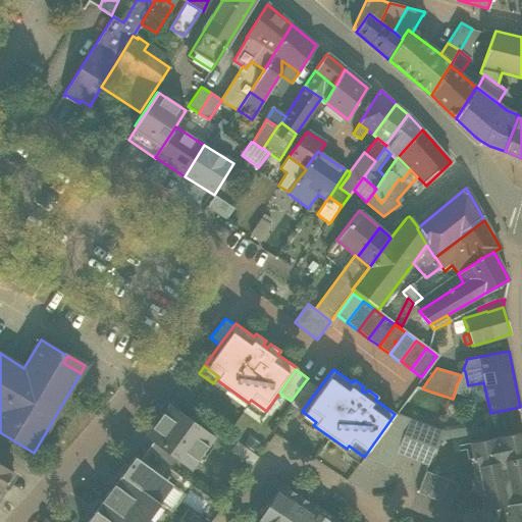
[(463,370),(461,375),(458,383),(457,383),(455,392),(467,398),(469,389),(468,385),(465,371),(463,370)]
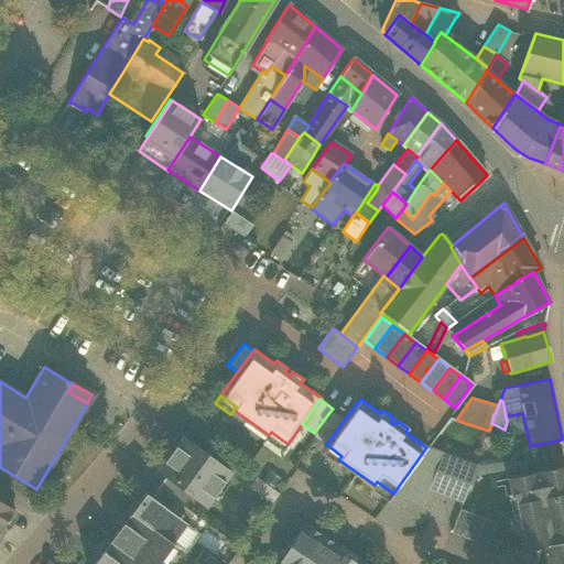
[(344,420),(332,411),(314,436),(325,445),(326,444),(344,420)]
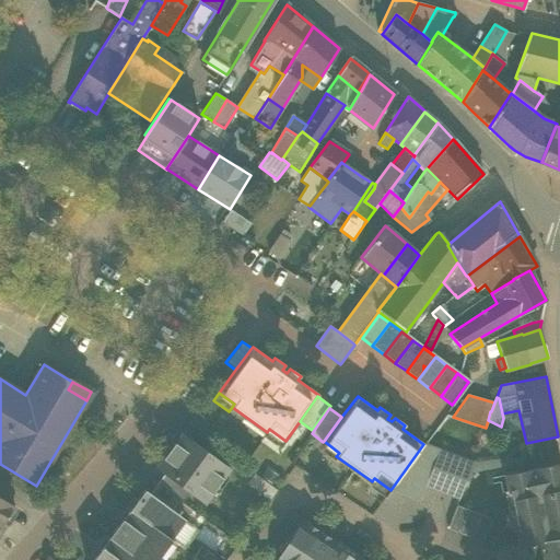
[(188,426),(210,441),(213,443),(222,431),(198,412),(188,426)]
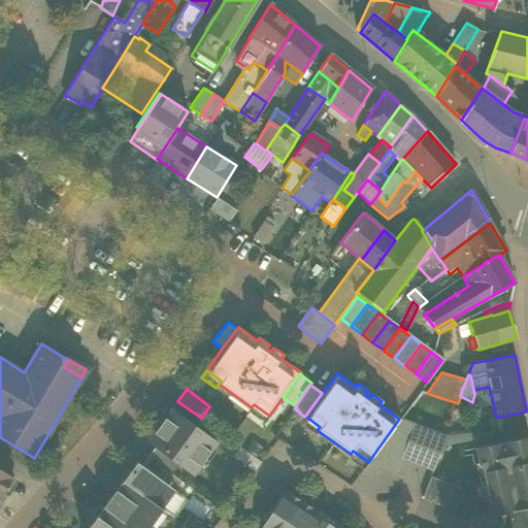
[(254,404),(252,407),(249,413),(263,423),(269,416),(254,404)]
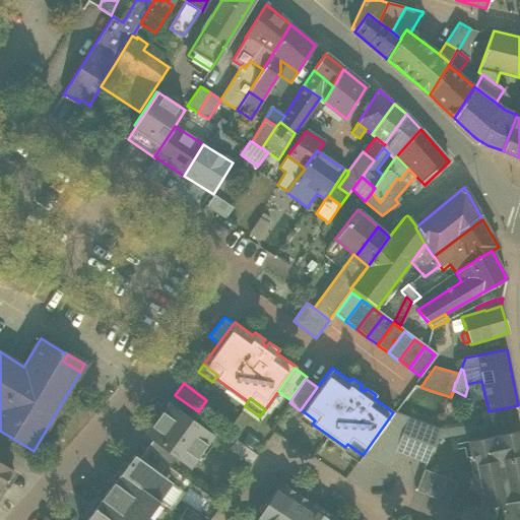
[(179,458),(190,466),(211,437),(210,436),(201,429),(201,428),(189,417),(184,414),(183,415),(168,404),(146,434),(153,439),(160,445),(159,446),(176,457),(178,459),(179,458)]
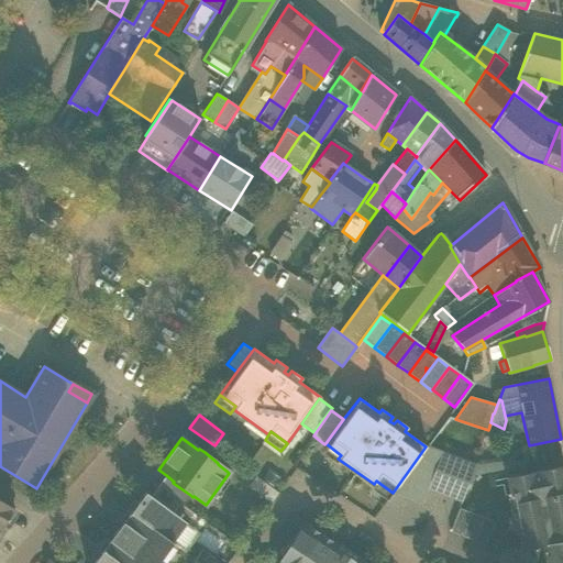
[(218,464),(228,472),(236,462),(214,445),(211,443),(205,452),(218,463),(218,464)]
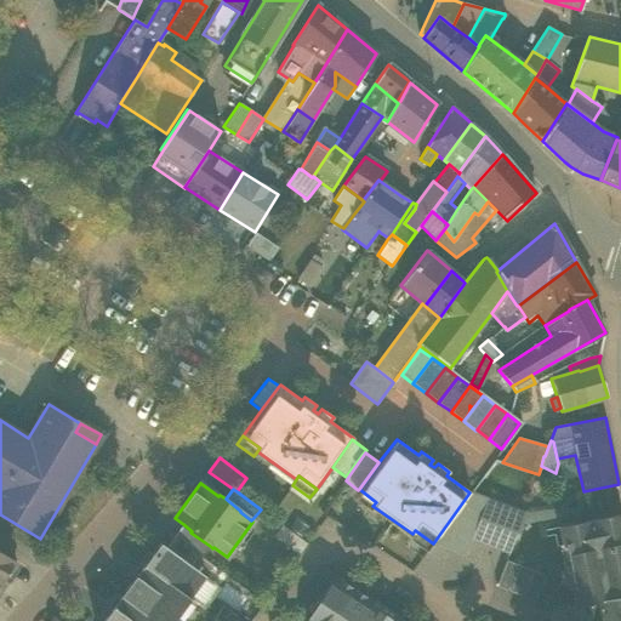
[(376,502),(359,489),(358,490),(352,499),(369,511),(372,506),(376,502)]
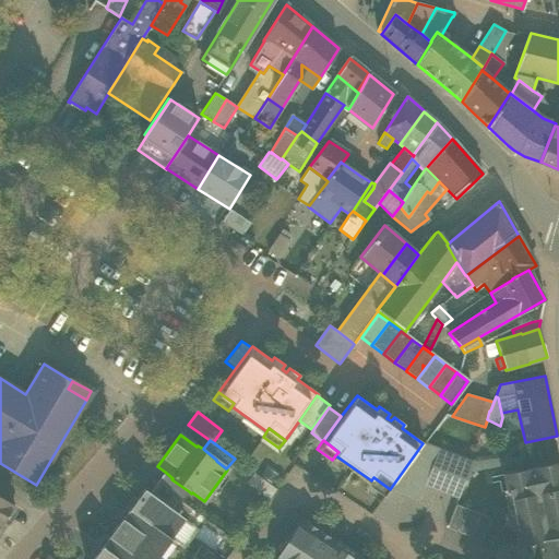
[(418,500),(425,486),(438,449),(424,442),(423,443),(390,489),(418,500)]
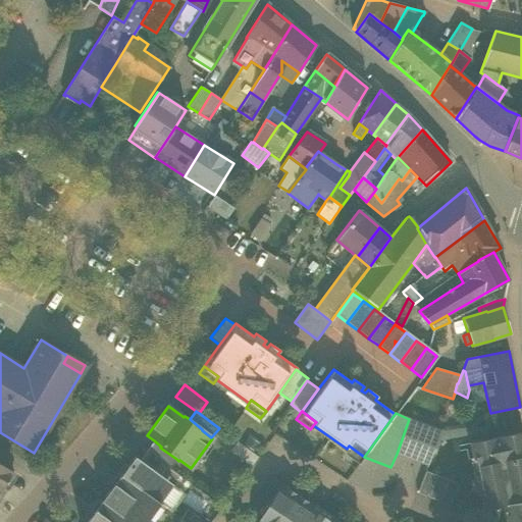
[(441,431),(409,419),(397,454),(428,465),(432,453),(434,454),(441,431)]
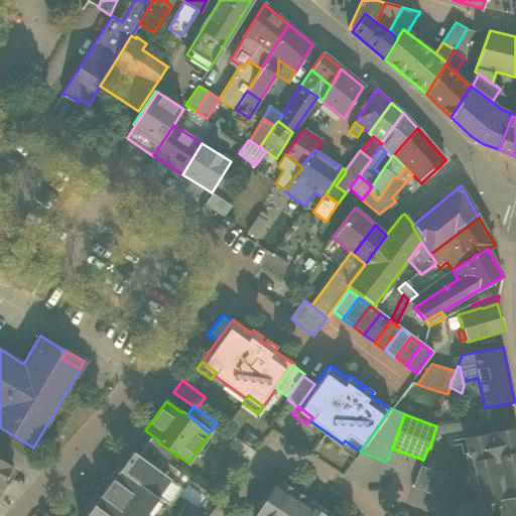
[(475,488),(477,497),(515,489),(515,429),(515,427),(492,432),(492,433),(488,434),(488,433),(464,438),(468,455),(474,454),(481,486),(475,488)]
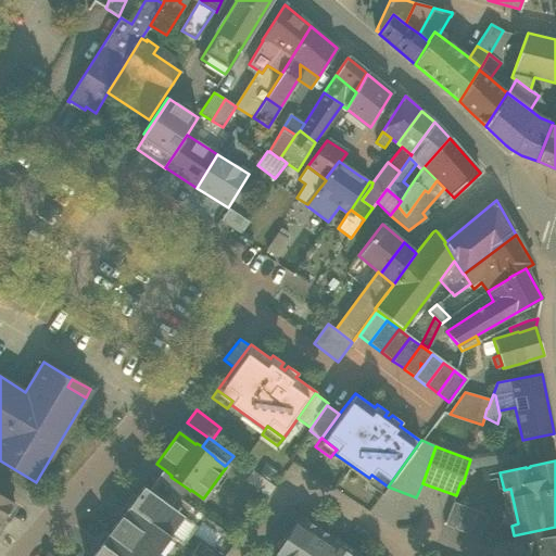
[(164,469),(156,480),(181,498),(188,489),(171,477),(172,476),(164,469)]
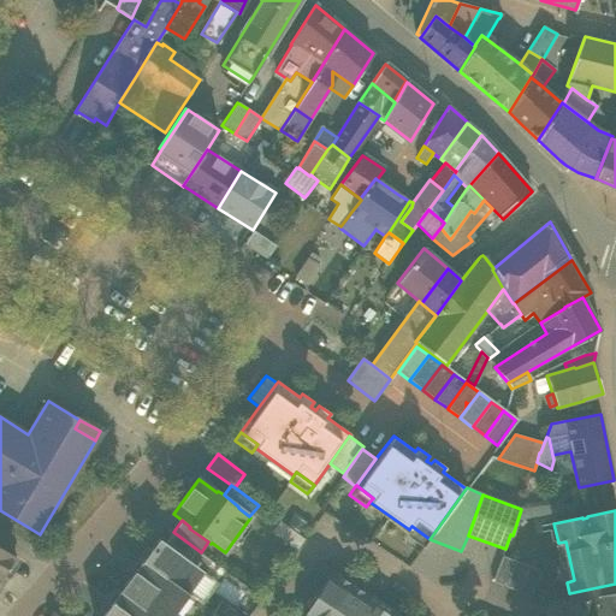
[(271,533),(296,551),(304,539),(279,521),(271,533)]
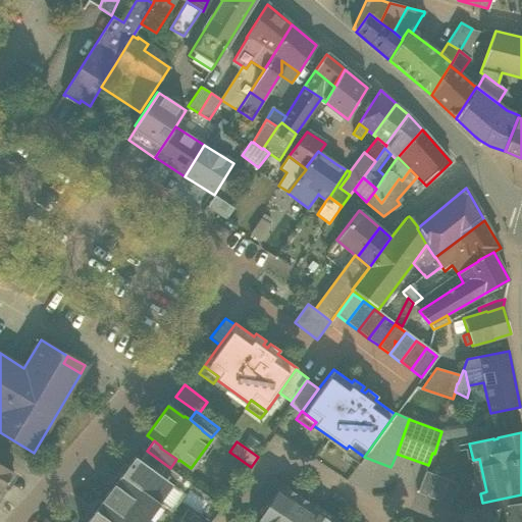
[(358,464),(364,457),(349,446),(347,449),(344,454),(358,464)]
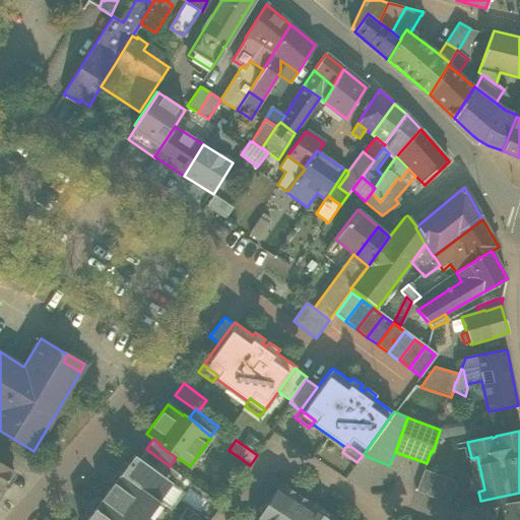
[(161,476),(170,466),(146,449),(139,459),(161,476)]
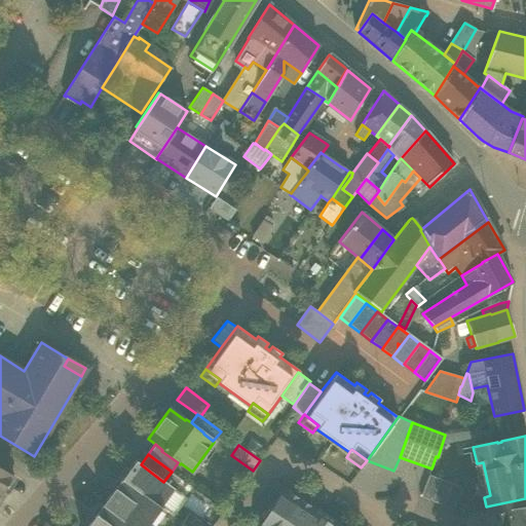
[(128,470),(121,479),(160,508),(175,489),(163,482),(141,464),(136,460),(128,470)]
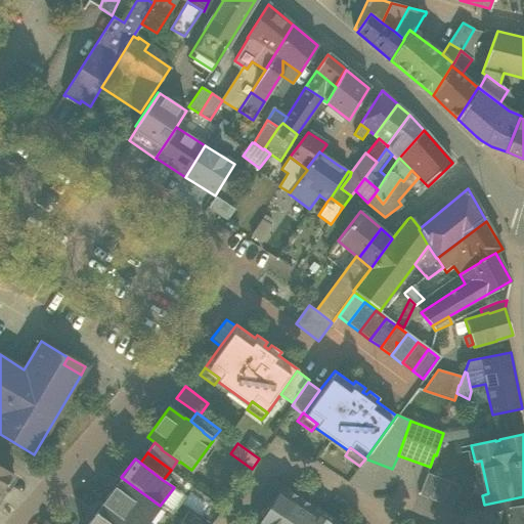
[(121,477),(128,468),(124,466),(118,475),(121,477)]
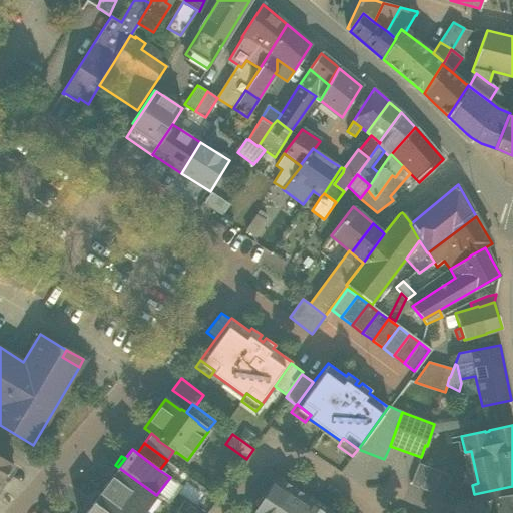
[(0,487),(3,482),(13,466),(13,465),(0,457),(0,487)]
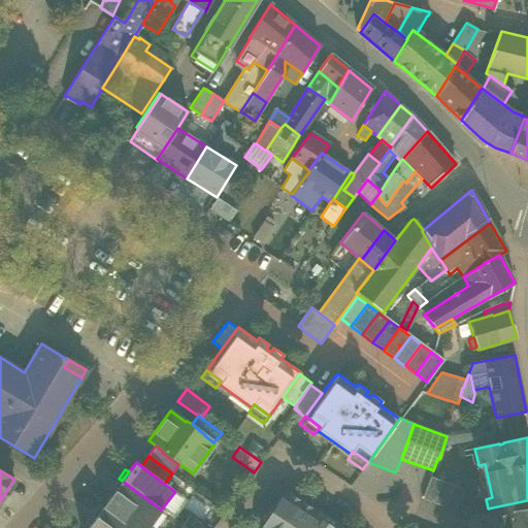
[(422,499),(455,512),(464,490),(431,476),(422,499)]
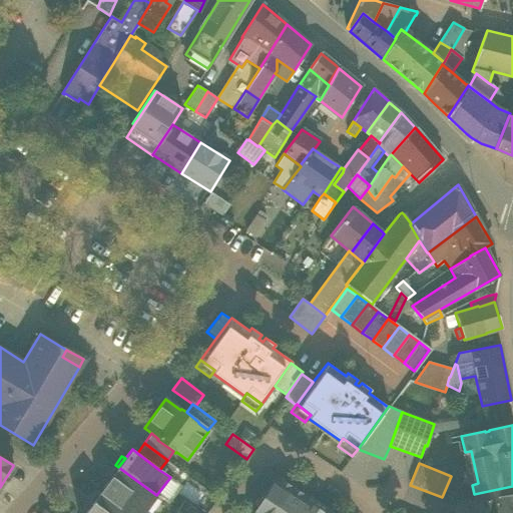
[(112,476),(118,467),(115,465),(108,474),(112,476)]
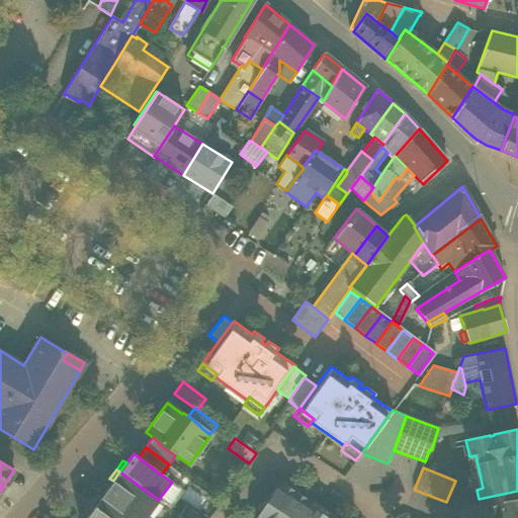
[(13,470),(3,487),(8,487),(16,471),(13,470)]
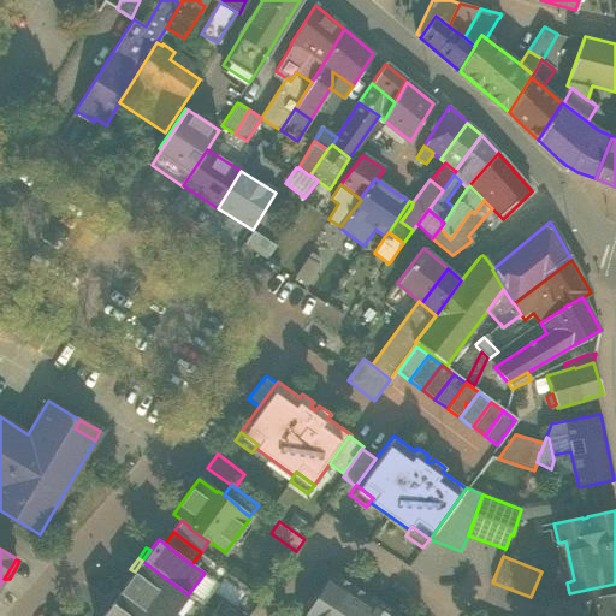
[(172,615),(188,594),(142,561),(135,572),(128,582),(172,615)]
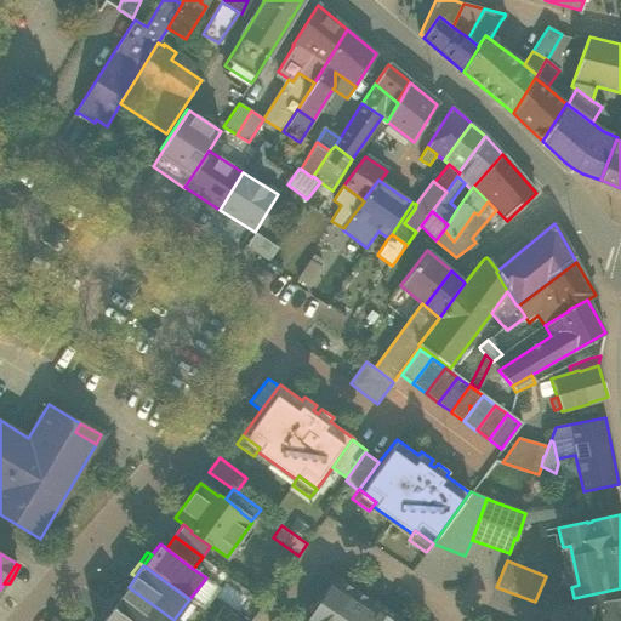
[(402,620),(335,576),(305,620),(402,620)]
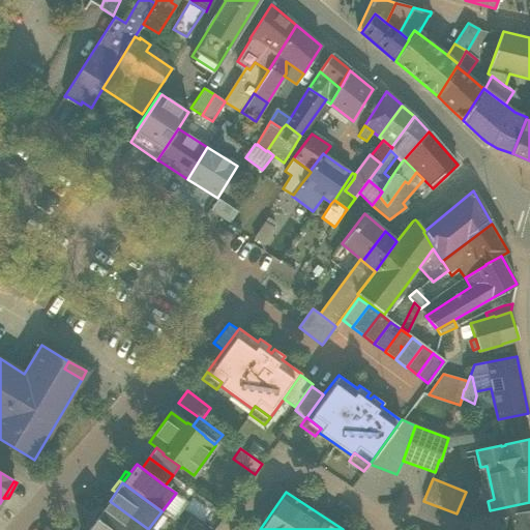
[(111,529),(148,529),(110,501),(102,509),(96,519),(111,529)]
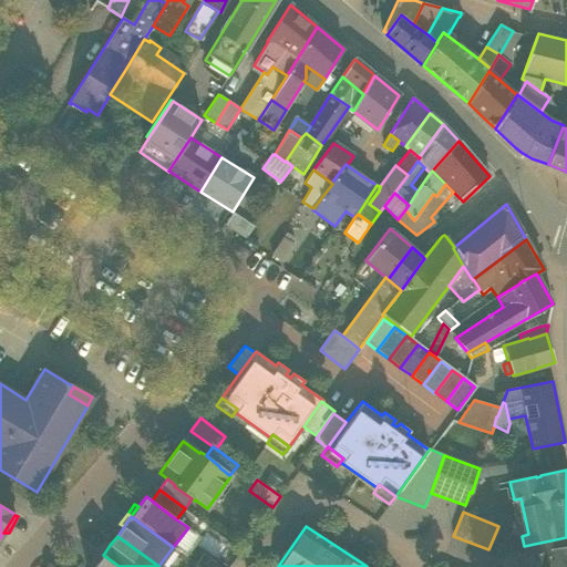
[(525,554),(545,549),(566,544),(566,537),(524,546),(525,554)]
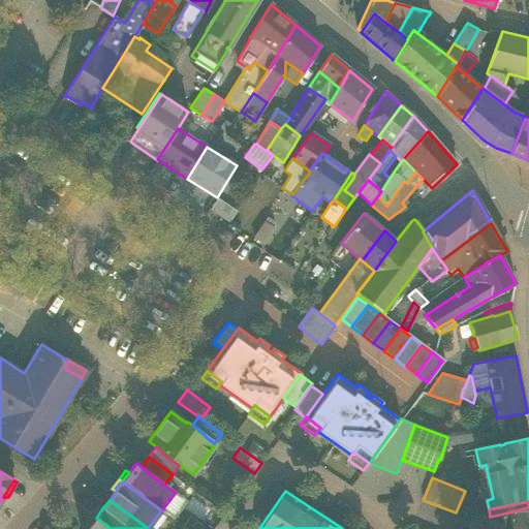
[(96,518),(102,508),(99,506),(92,516),(96,518)]
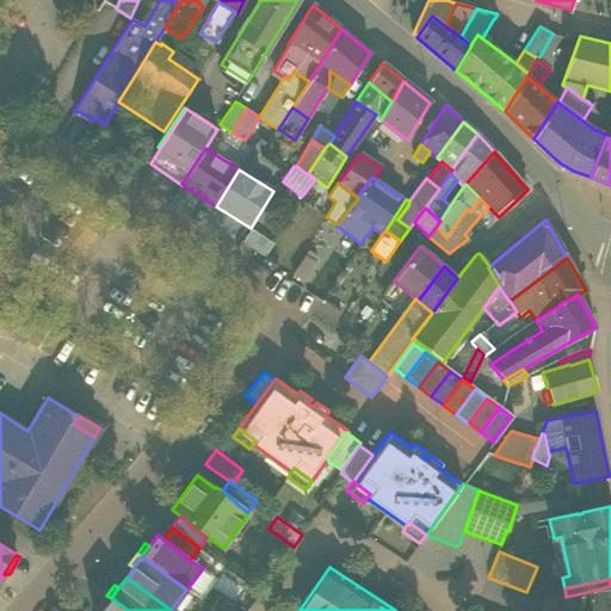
[(610,610),(610,586),(587,592),(591,610),(610,610)]
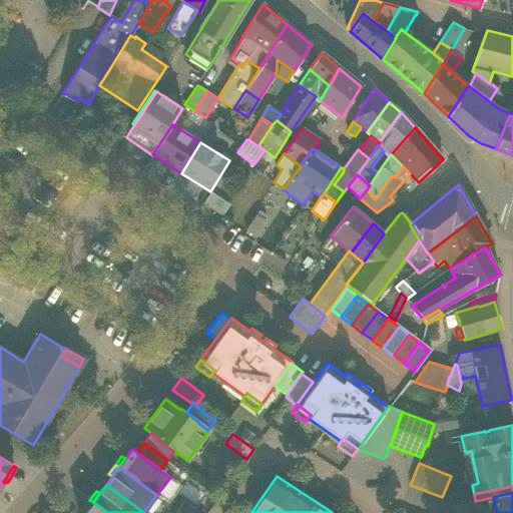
[(86,511),(93,502),(89,500),(82,509),(86,511)]
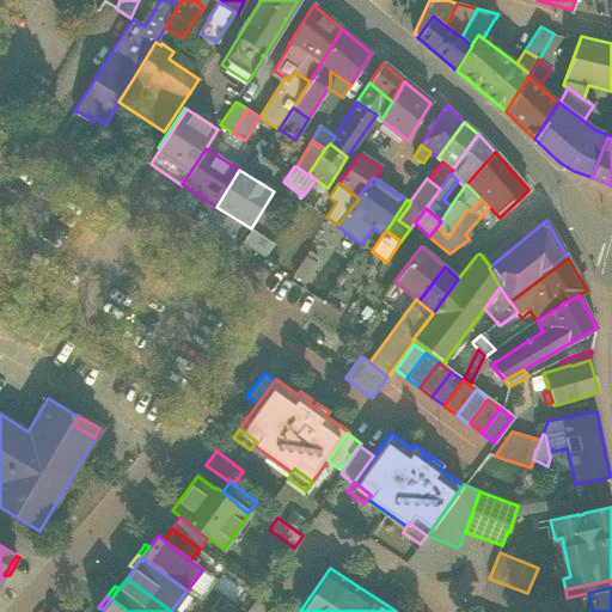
[(212,609),(215,611),(239,611),(220,598),(212,609)]
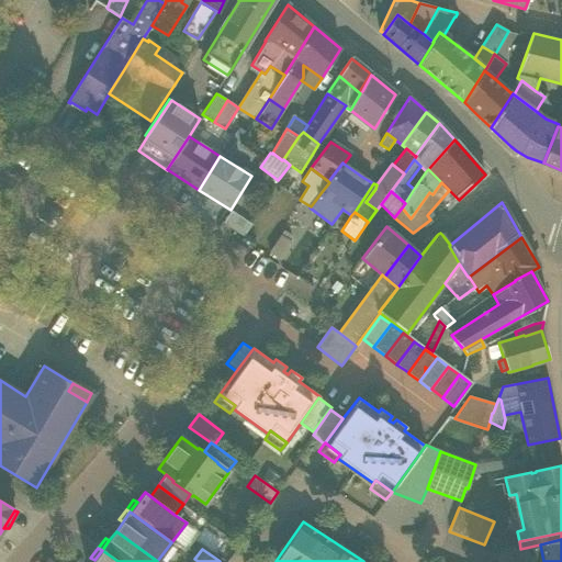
[(117,561),(102,550),(94,560),(92,561),(117,561)]
